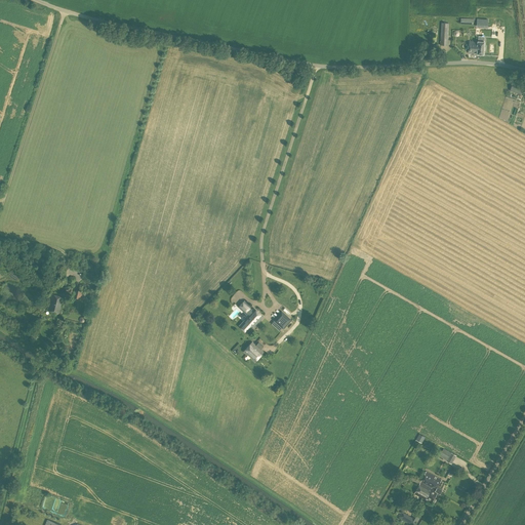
[(448,45),(449,24),(441,23),(440,45),(448,45)]
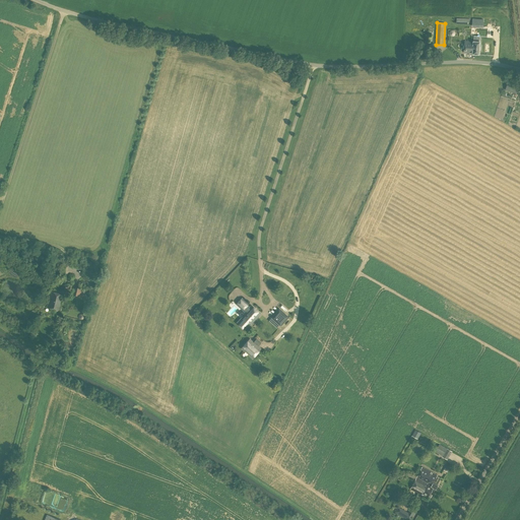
[(464,41),(463,53),(472,53),(472,54),(478,54),(479,42),(473,42),(464,41)]
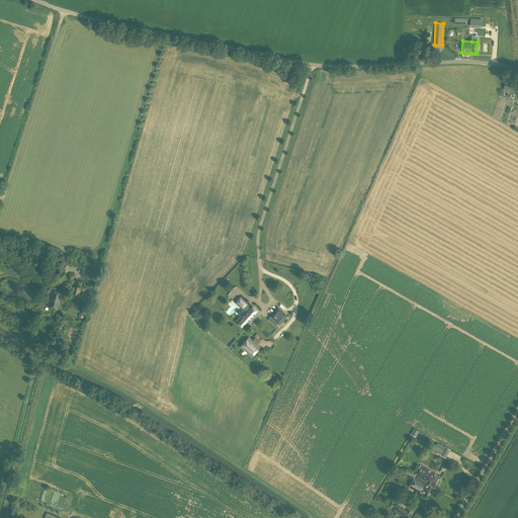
[(422,55),(430,55),(430,41),(422,42),(422,55)]
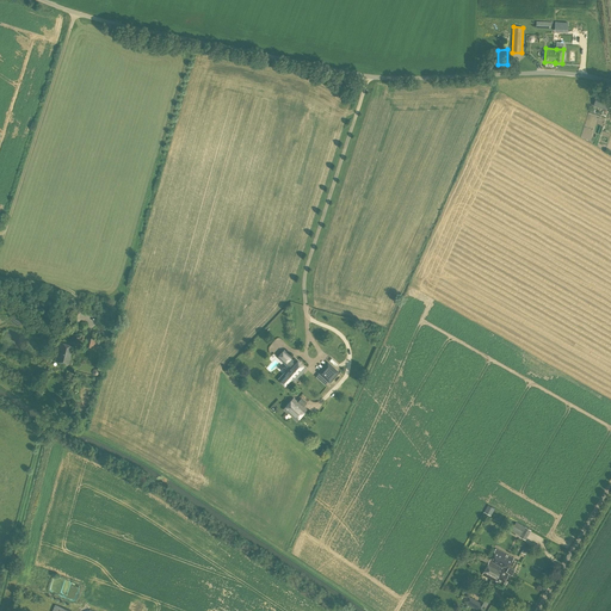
[(608,111),(610,102),(597,97),(593,106),(608,111)]
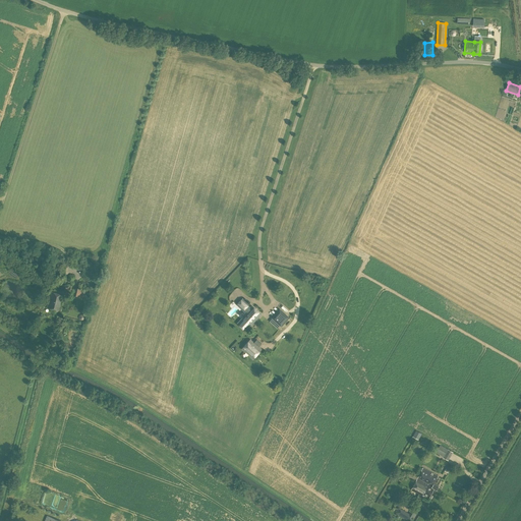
[(83,297),(84,289),(74,287),(73,295),(83,297)]
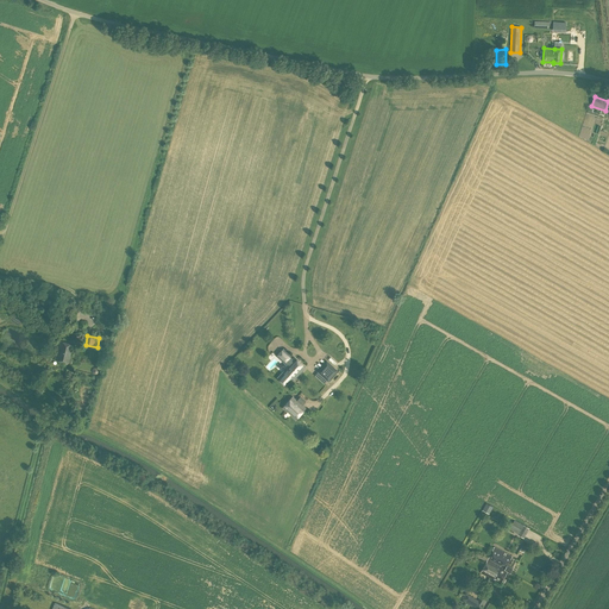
[(69,364),(74,345),(60,341),(56,360),(69,364)]
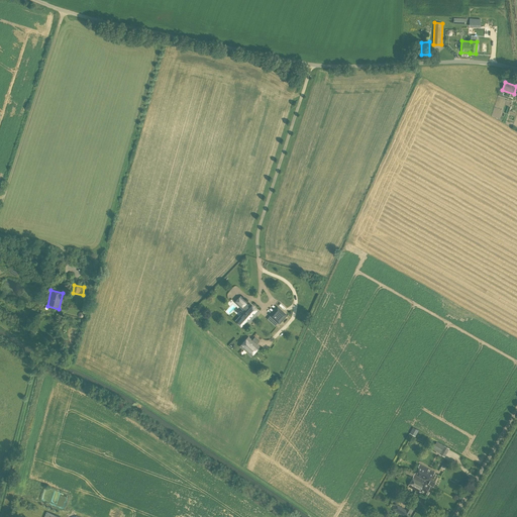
[(248,306),(245,304),(247,302),(241,296),(235,303),(244,311),(240,314),(241,315),(236,321),(244,328),(249,322),(250,323),(260,312),(250,304),(248,306)]
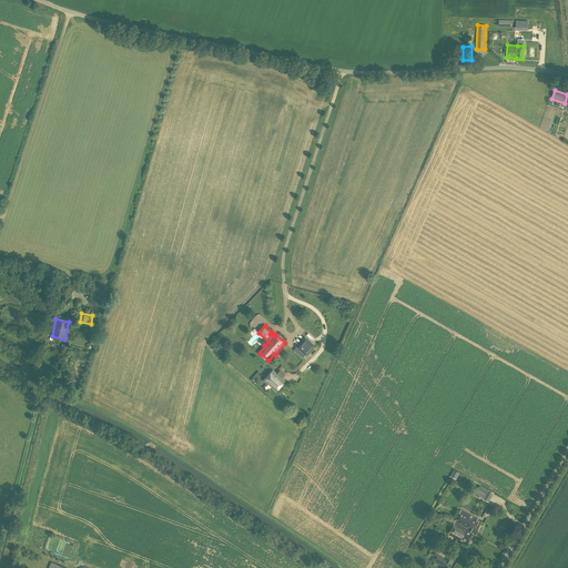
[(315,338),(304,330),(294,340),(305,350),(315,338)]
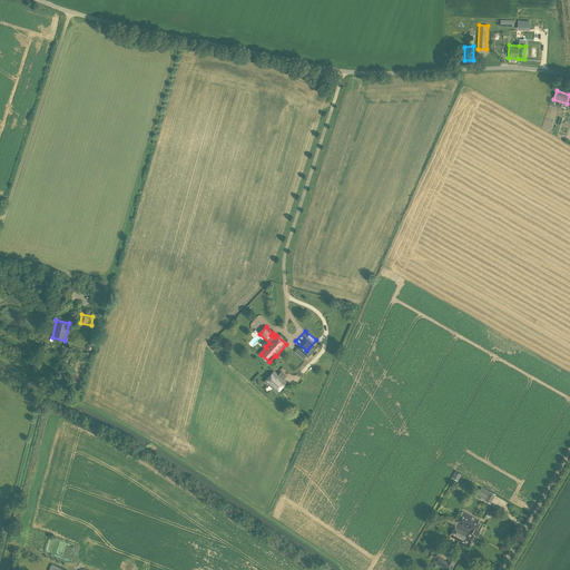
[(282,380),(278,376),(274,372),(265,383),(269,386),(271,385),(274,389),(273,390),(277,394),(287,383),(282,379),(282,380)]
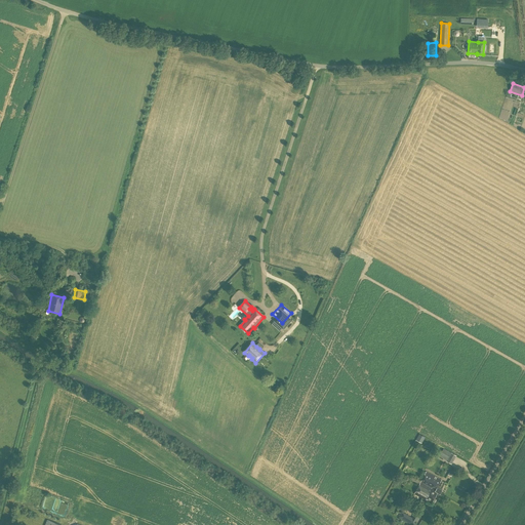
[(421,443),(425,437),(419,434),(416,440),(421,443)]
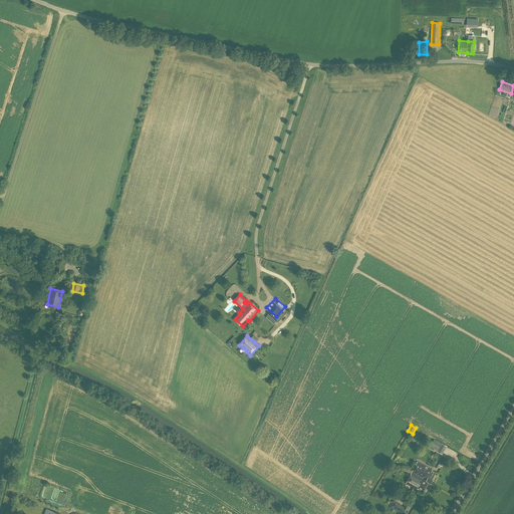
[(442,455),(447,446),(434,439),(430,446),(437,451),(442,455)]
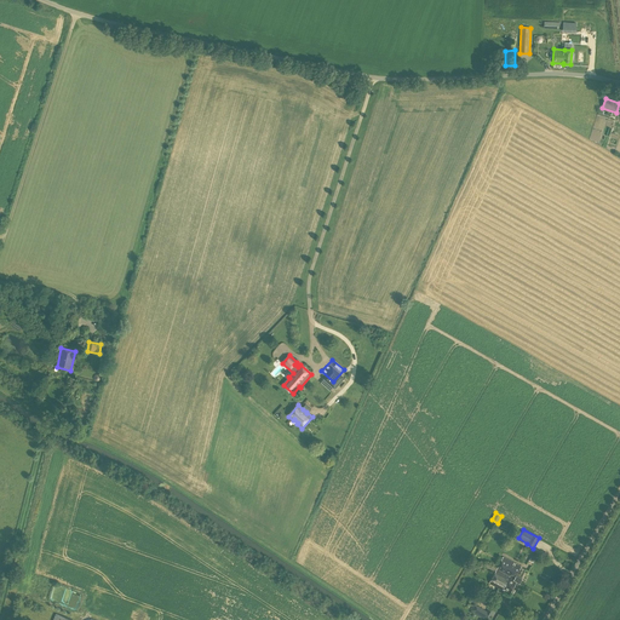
[(514,580),(516,581),(520,584),(522,579),(516,575),(521,567),(504,557),(497,568),(497,569),(515,578),(514,580)]
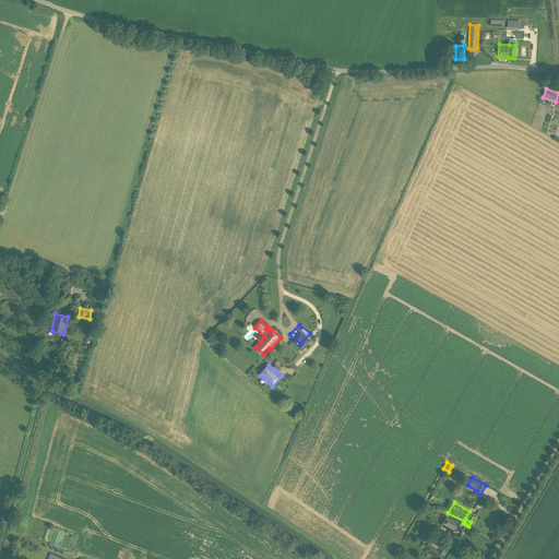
[(448,513),(448,512),(439,508),(438,511),(447,515),(441,525),(453,532),(454,531),(455,531),(454,533),(460,535),(465,524),(463,523),(464,521),(448,513)]
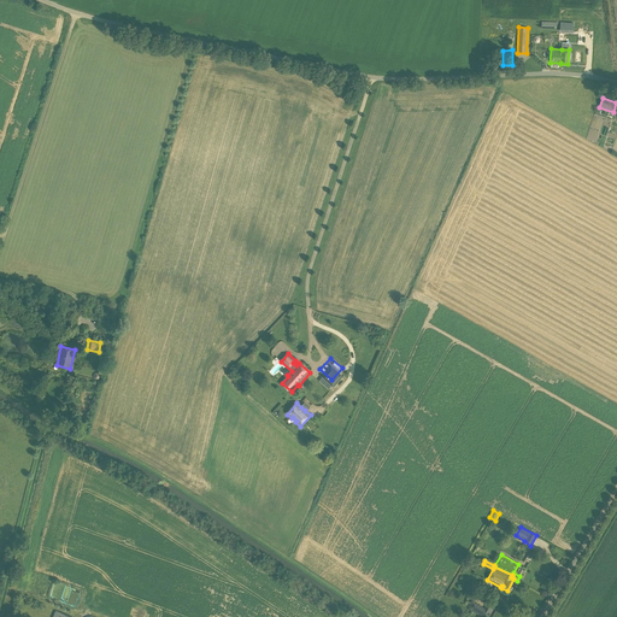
[(485,609),(471,601),(468,607),(481,615),(482,613),(487,616),(489,612),(491,613),(495,605),(488,601),(485,609)]
